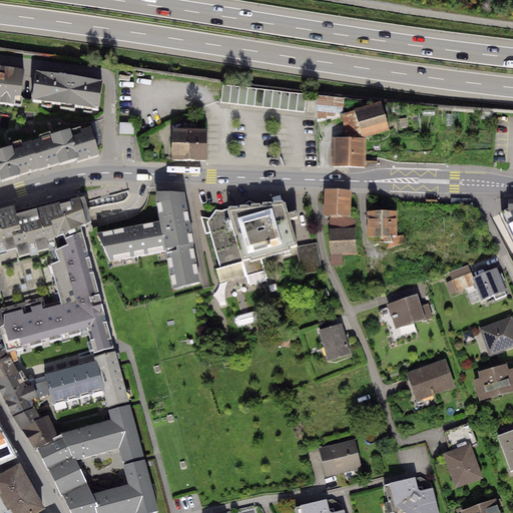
[(25,69),(0,65),(0,104),(19,108),(25,69)]
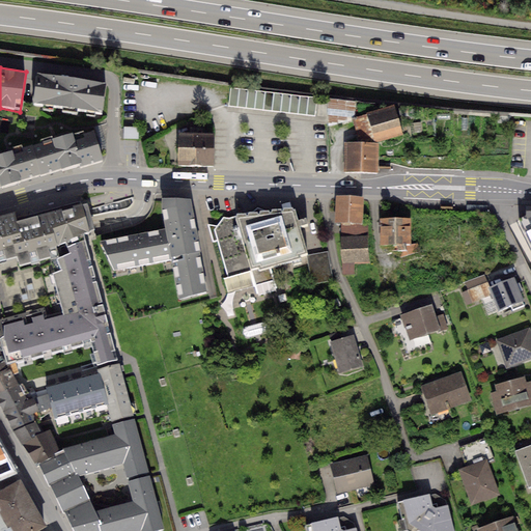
[(106,83),(37,74),(33,102),(102,111),(106,83)]
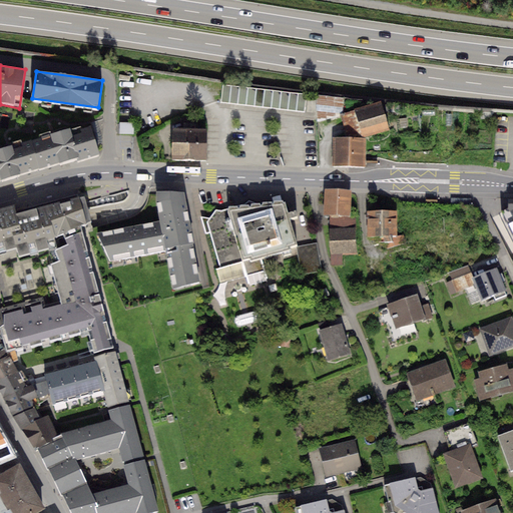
[(306,94),(221,85),(220,102),(304,111),(306,94)]
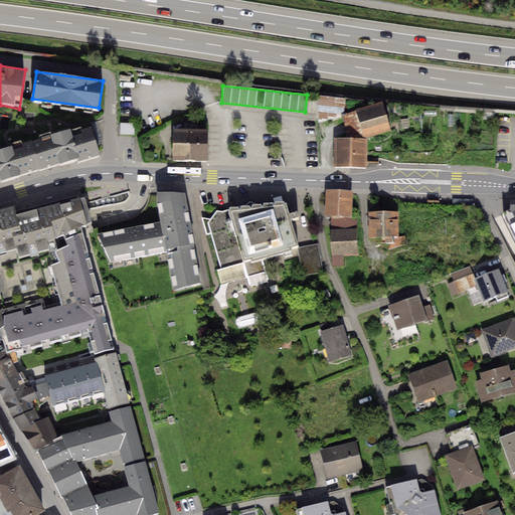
[(344,98),(317,97),(319,123),(343,114),(344,98)]
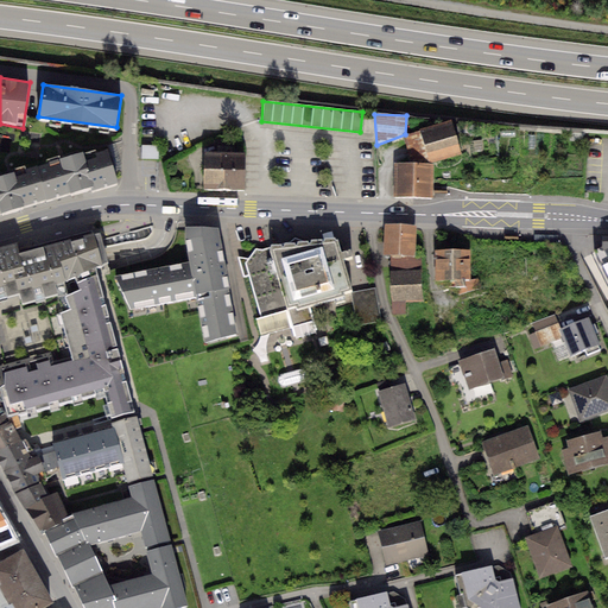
[(451,120),(405,134),(409,163),(432,164),(461,153),(451,120)]
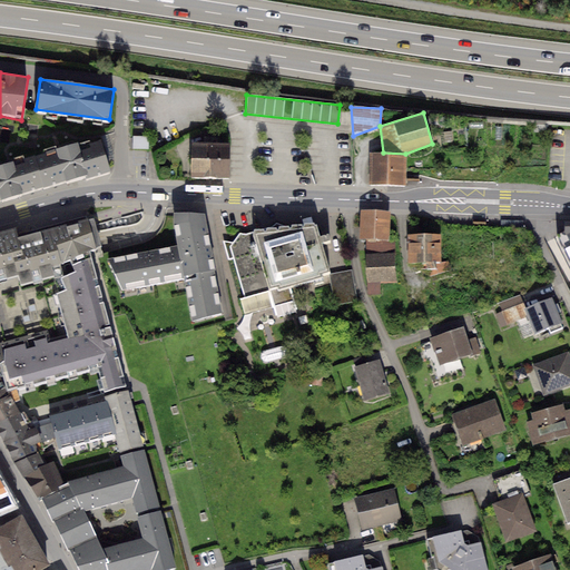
[(149,136),(134,136),(133,149),(149,149),(149,136)]
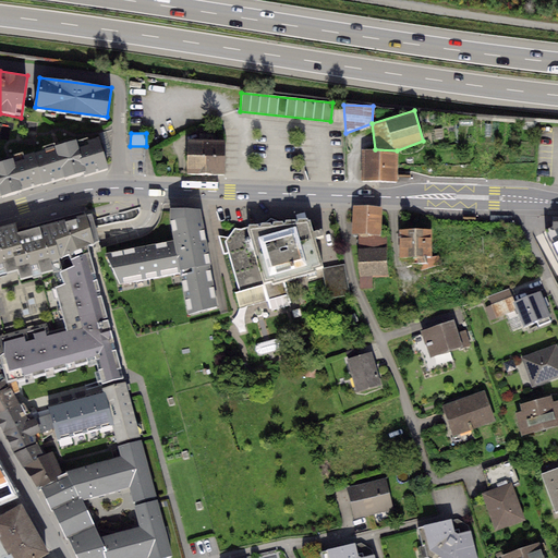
[(76,140),(56,145),(64,177),(84,171),(85,174),(109,168),(99,136),(89,140),(88,137),(76,141),(76,140)]
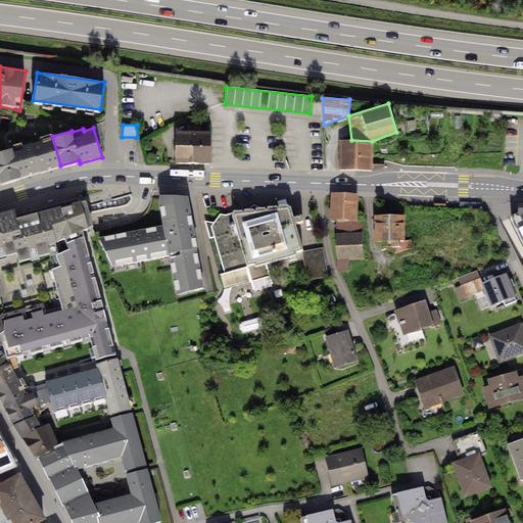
[(211,132),(177,131),(176,162),(210,163),(211,132)]
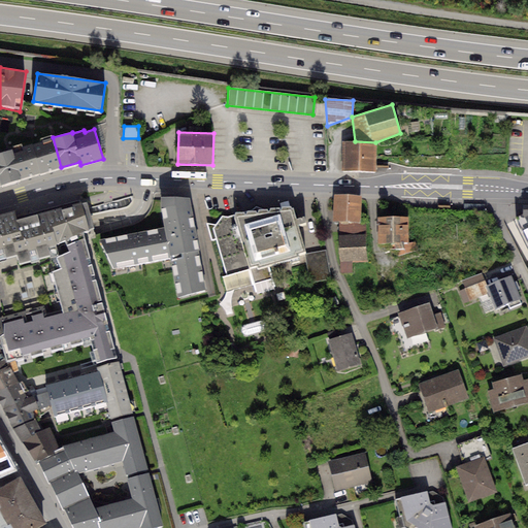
[(0,185),(61,167),(53,137),(0,152),(0,185)]
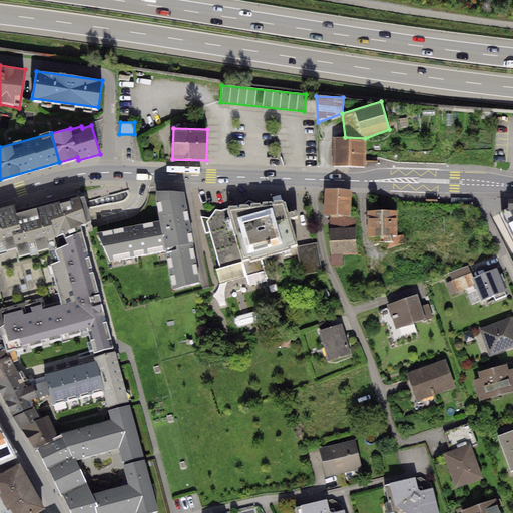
[(345,137),(333,137),(333,165),(364,166),(365,138),(345,137)]
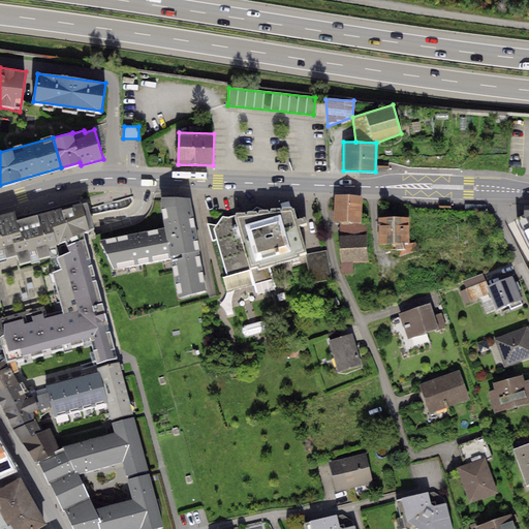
[(363,196),(335,194),(334,221),(339,221),(361,222),(363,196)]
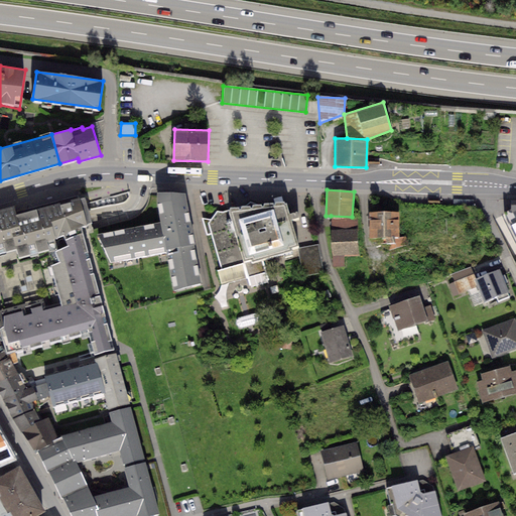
[(160,222),(97,234),(111,263),(165,252),(173,290),(203,284),(184,194),(154,192),(160,222)]
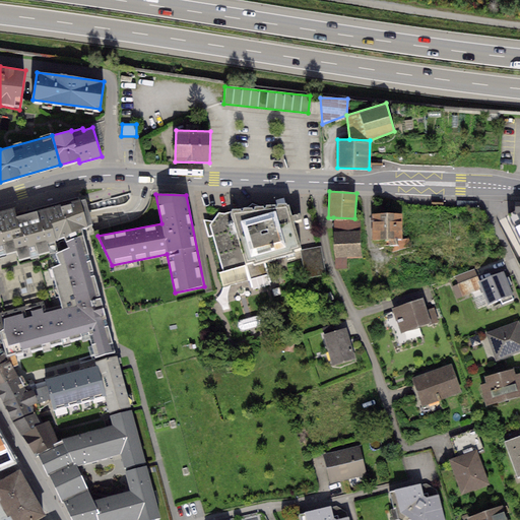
[(85,198),(80,200),(87,226),(92,225),(85,198)]
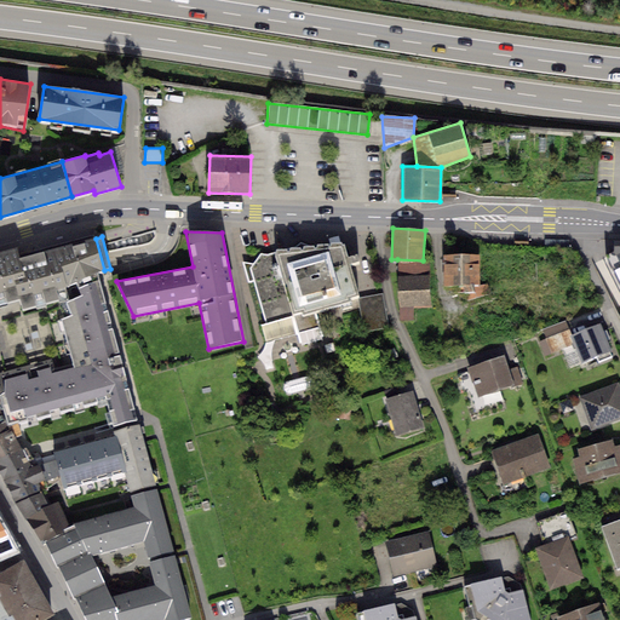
[(16,247),(0,251),(0,408),(0,409),(10,429),(18,425),(107,402),(114,426),(137,420),(97,273),(104,270),(96,239),(19,258),(16,247)]
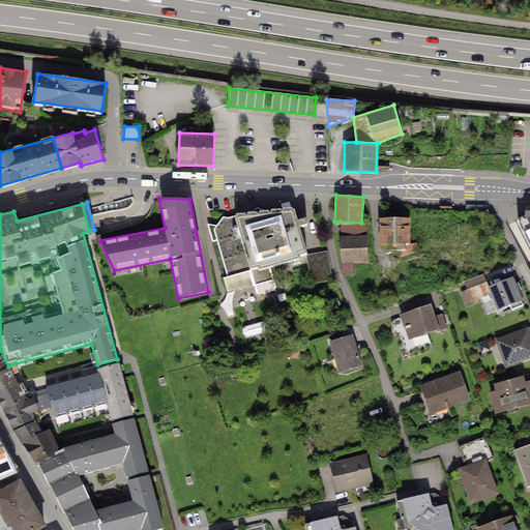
[(525,211),(518,214),(529,239),(529,205),(525,206),(525,211)]
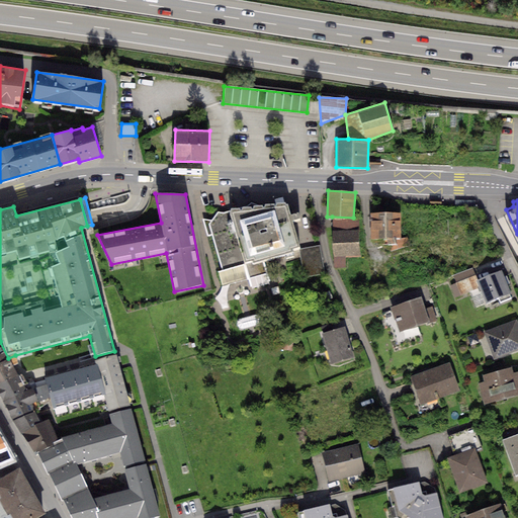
[(224,212),(218,211),(211,221),(202,220),(207,236),(212,235),(222,270),(218,271),(222,285),(250,278),(253,289),(269,285),(264,261),(297,251),(290,222),(299,219),(298,212),(288,216),(285,203),(256,205),(251,203),(248,206),(231,207),(230,210),(224,212)]
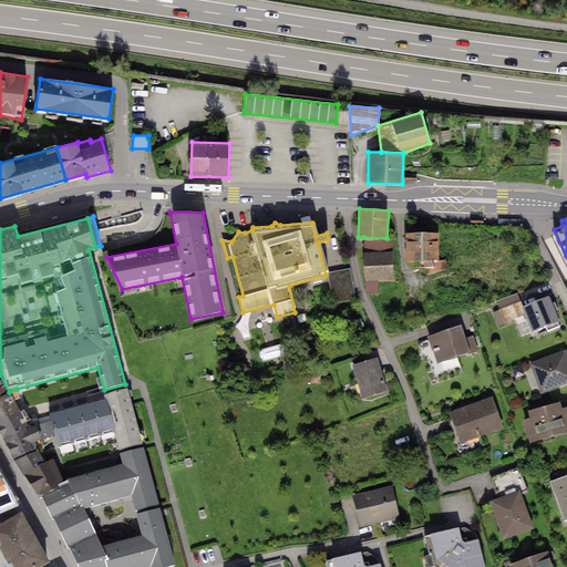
[(439,234),(405,234),(406,261),(424,260),(424,268),(428,269),(429,275),(451,269),(449,259),(439,261),(439,234)]
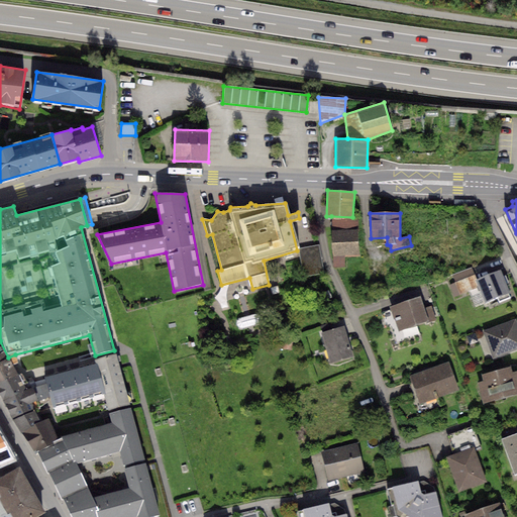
[(352,217),(331,216),(332,269),(345,269),(345,255),(359,254),(358,218),(352,217)]
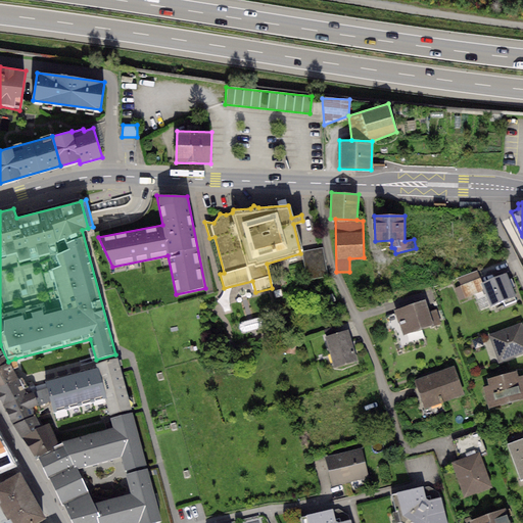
[(323,248),(302,252),(307,279),(328,275),(323,248)]
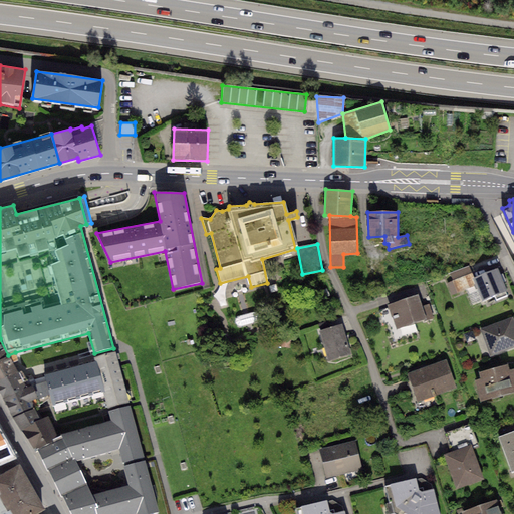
[(478,286),(475,278),(470,266),(450,273),(458,293),(478,286)]
